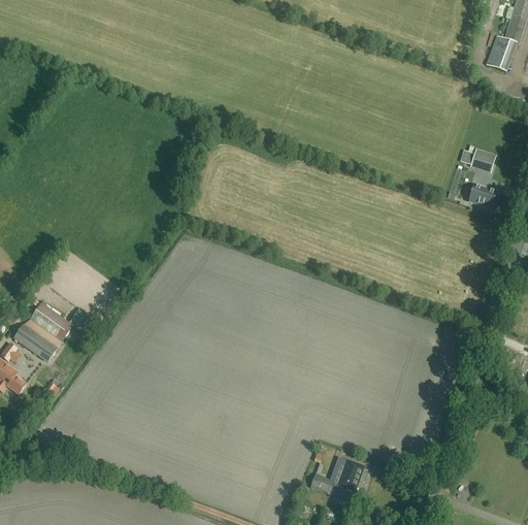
[(515,0),(504,38),(519,43),(527,13),(527,0),(515,0)]
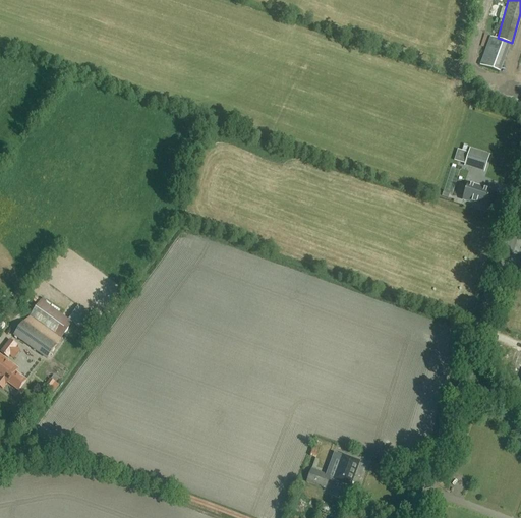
[(489,152),(469,146),(465,162),(484,168),(489,152)]
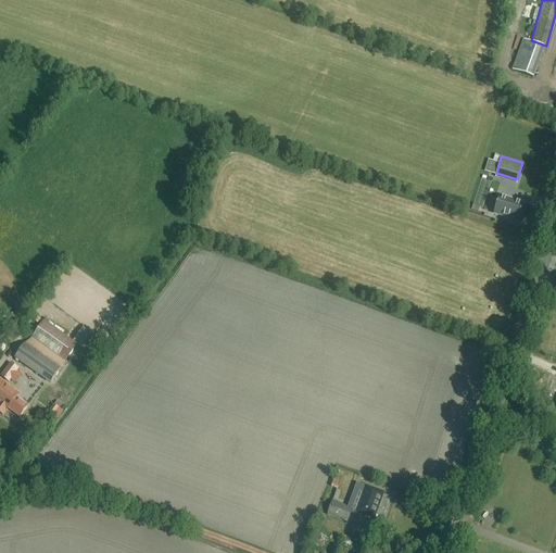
[(493,172),(496,160),(489,156),(484,168),(493,172)]
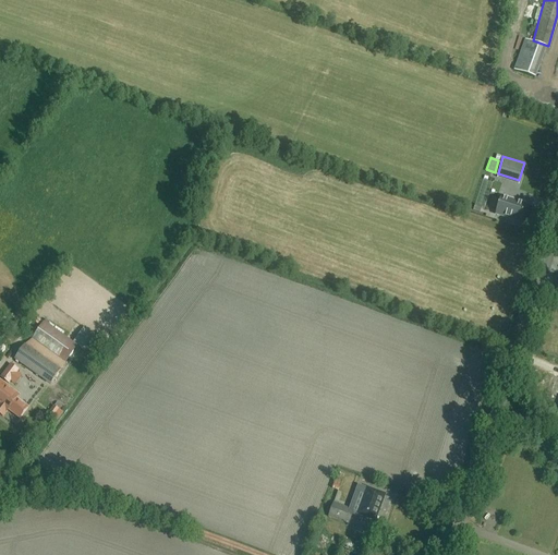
[(525,202),(501,194),(495,213),(520,220),(525,202)]
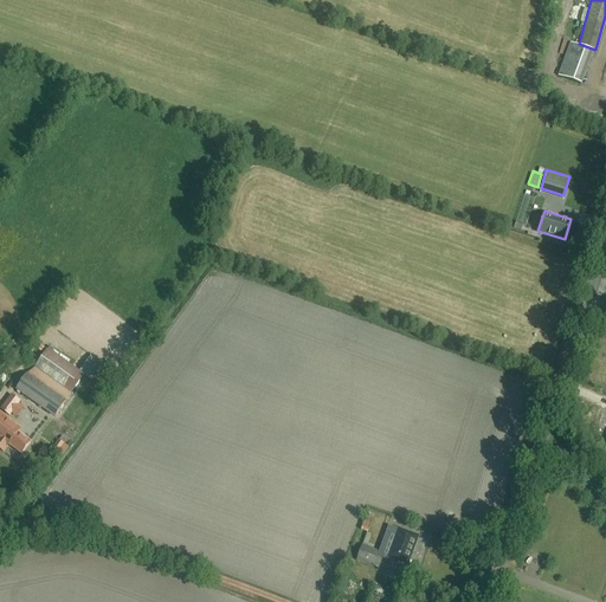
[(47,345),(30,371),(66,399),(85,373),(47,345)]
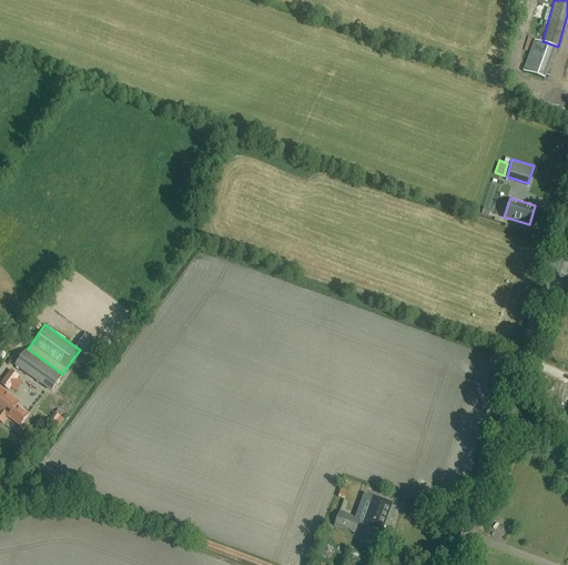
[(92,335),(82,351),(92,359),(103,343),(92,335)]
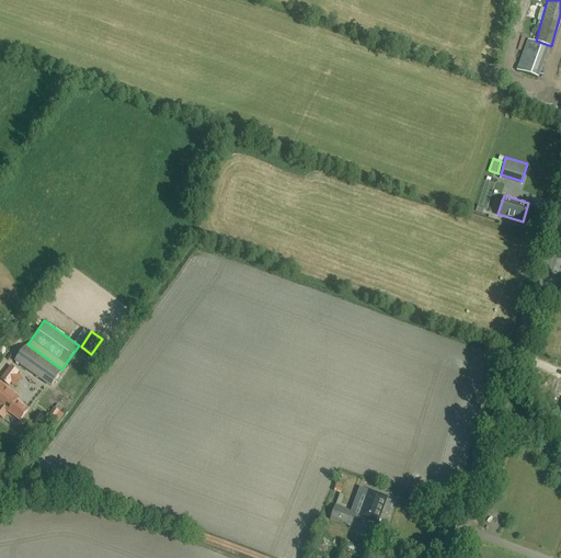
[(25,343),(14,359),(50,384),(61,369),(25,343)]
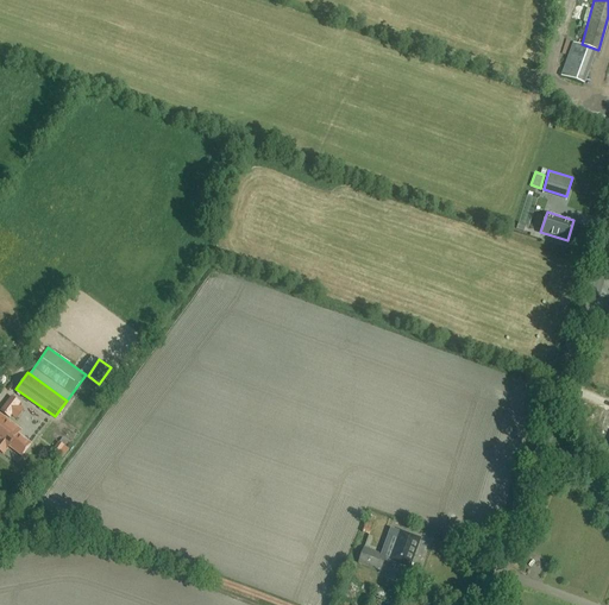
[(20,401),(11,394),(0,408),(10,415),(20,401)]
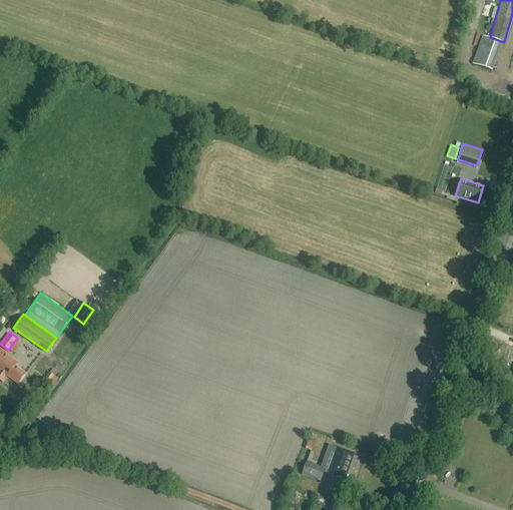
[(0,378),(2,380),(8,373),(18,382),(25,372),(15,365),(17,361),(0,348),(0,378)]
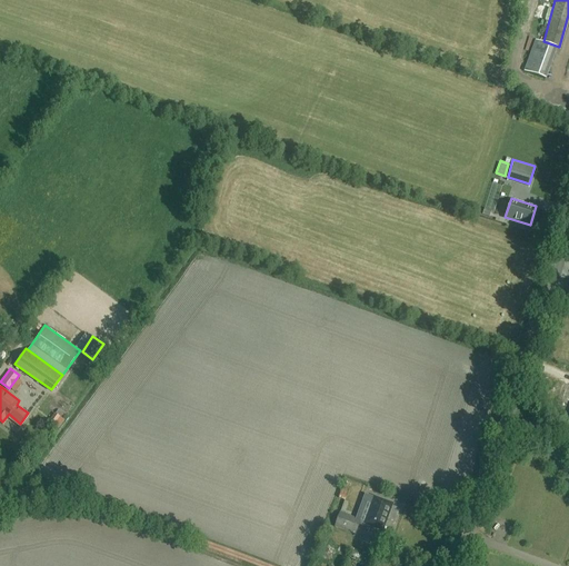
[(27,458),(35,447),(27,442),(19,453),(27,458)]
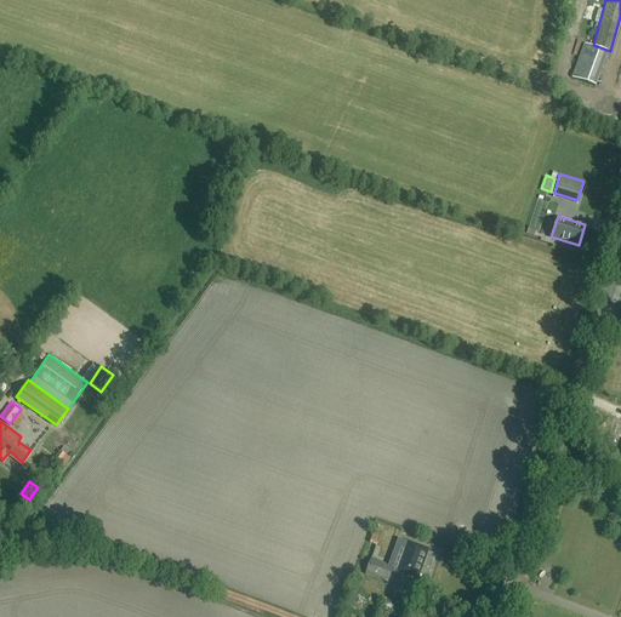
[(376,542),(383,525),(376,523),(370,540),(376,542)]
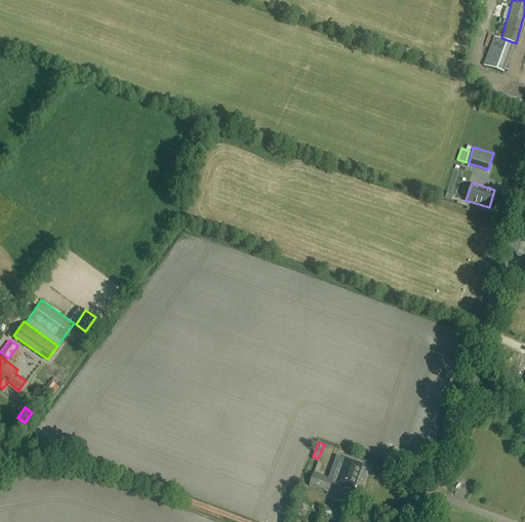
[(314,469),(309,483),(328,490),(332,480),(353,487),(362,463),(346,456),(338,475),(329,472),(328,475),(314,469)]
